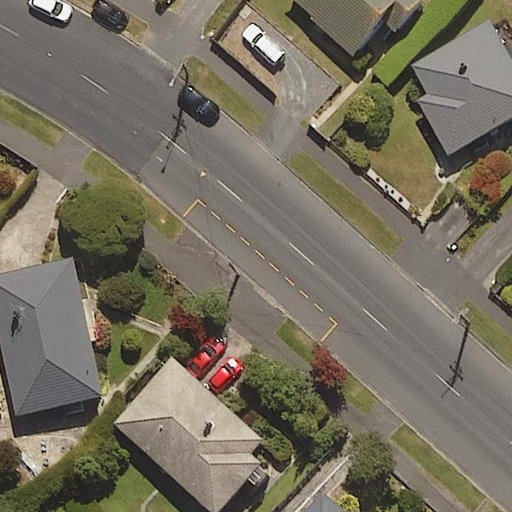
[(298,0),(352,54),(385,21),(394,31),(425,0),(298,0)]
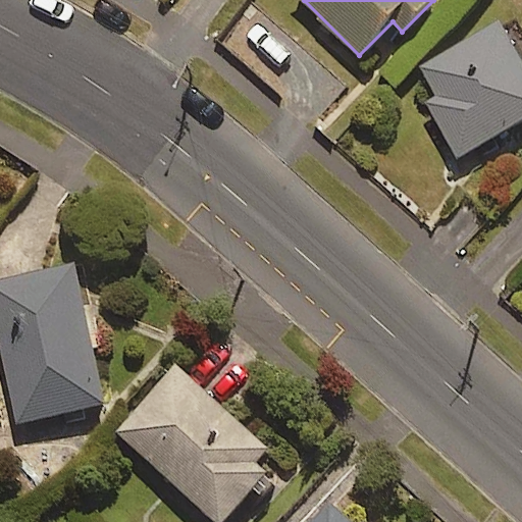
[(521,117),(521,58),(499,19),(417,67),(434,97),(426,102),(459,155),(521,117)]
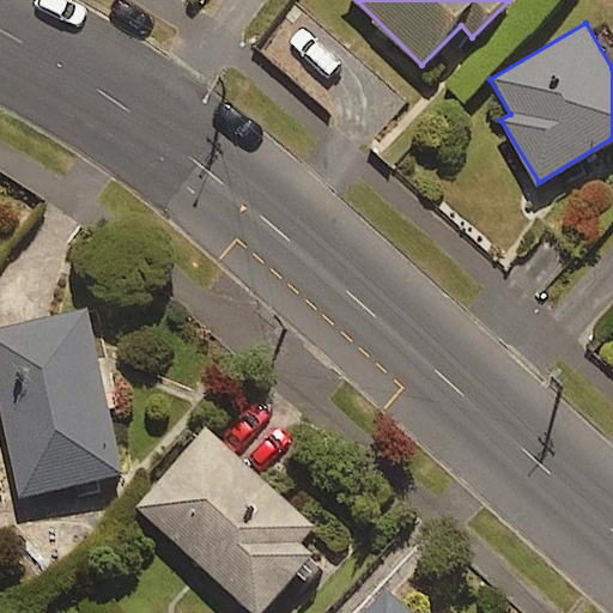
[(129,366),(101,374),(84,308),(0,328),(0,417),(19,497),(125,471),(109,411),(139,404),(129,366)]
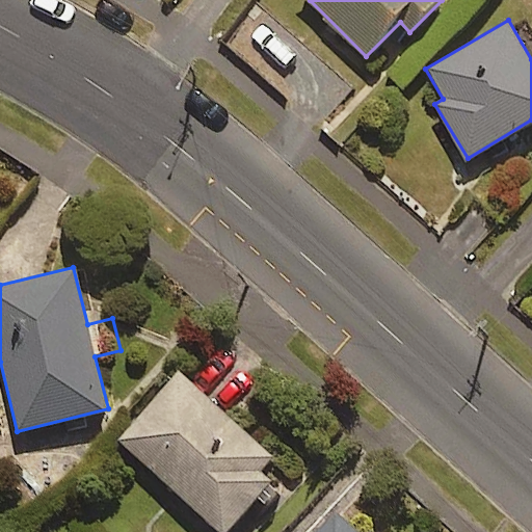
[(264,501),(277,486),(258,468),(272,452),(180,370),(120,439),(223,531),(257,495),(264,501)]
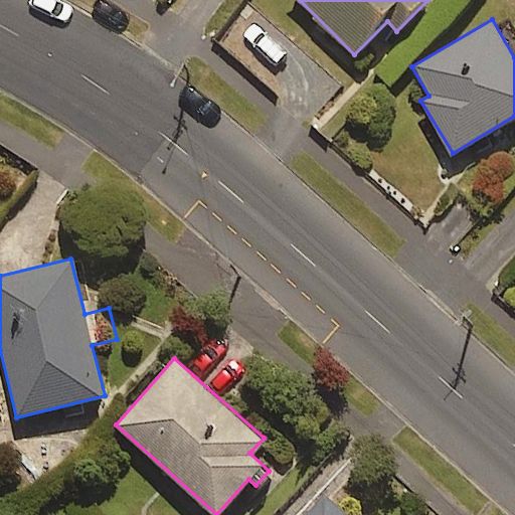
[(356,514),(322,486),(297,514),(356,514)]
